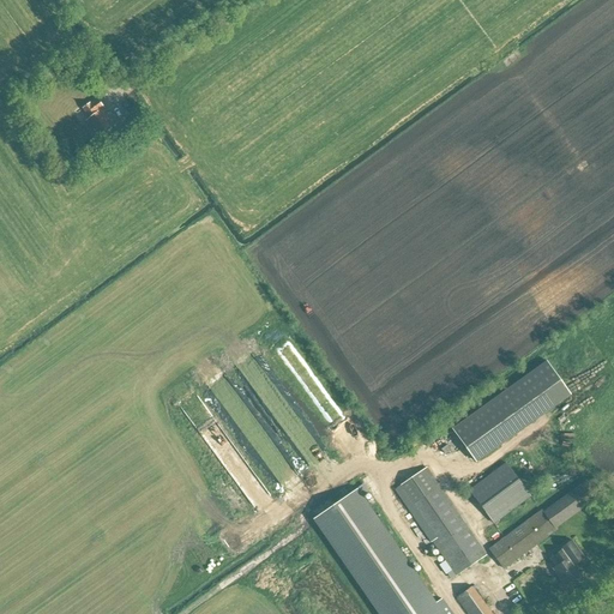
[(88,54),(77,60),(92,82),(102,74),(88,54)]
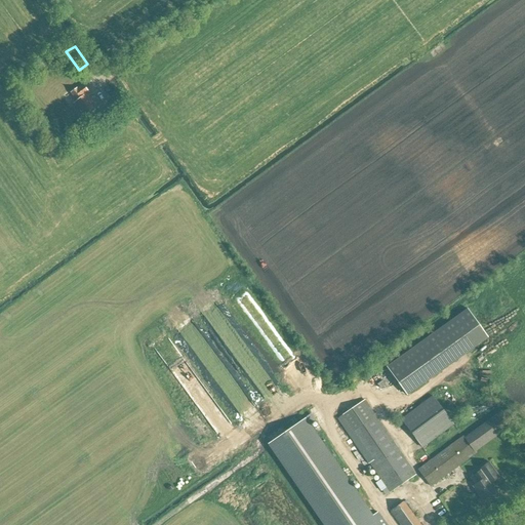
[(86,120),(99,110),(87,94),(88,93),(82,84),(71,93),(77,101),(73,104),(86,120)]
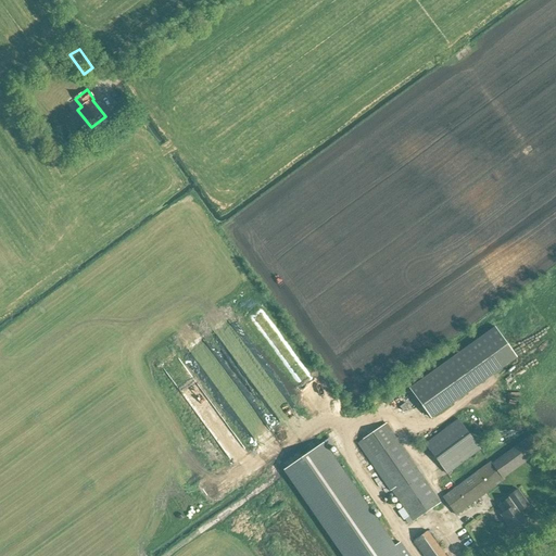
[(517,357),(496,328),(411,390),(432,419),(517,357)]
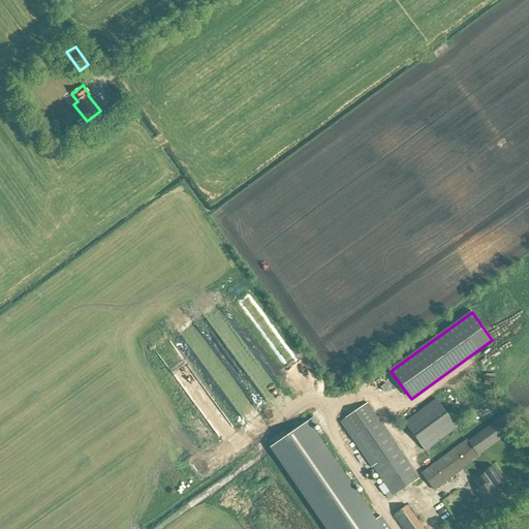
[(258,321),(268,341),(281,335),(272,315),(258,321)]
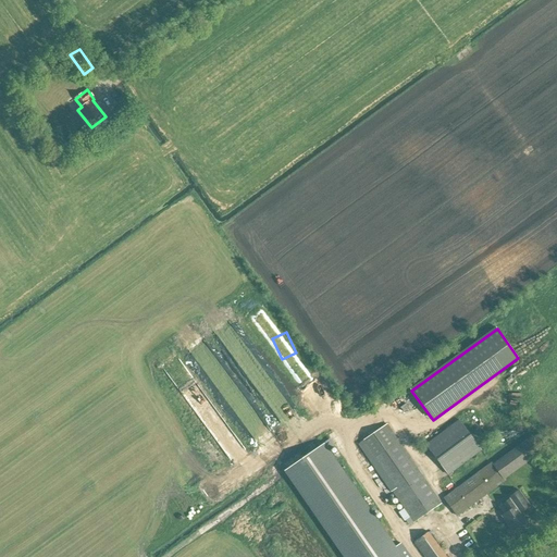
[(448,474),(481,450),(459,420),(425,445),(448,474)]
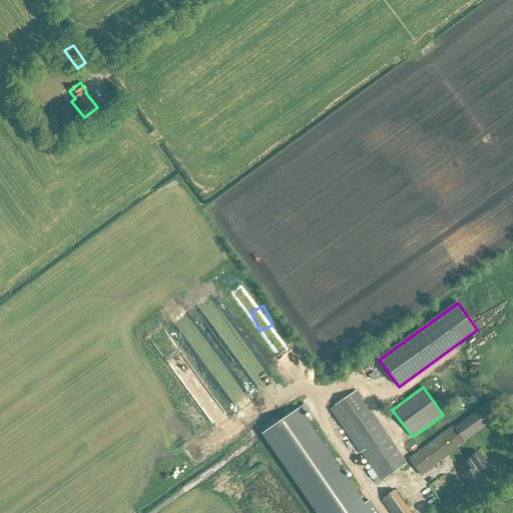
[(381,481),(406,464),(356,391),(331,408),(381,481)]
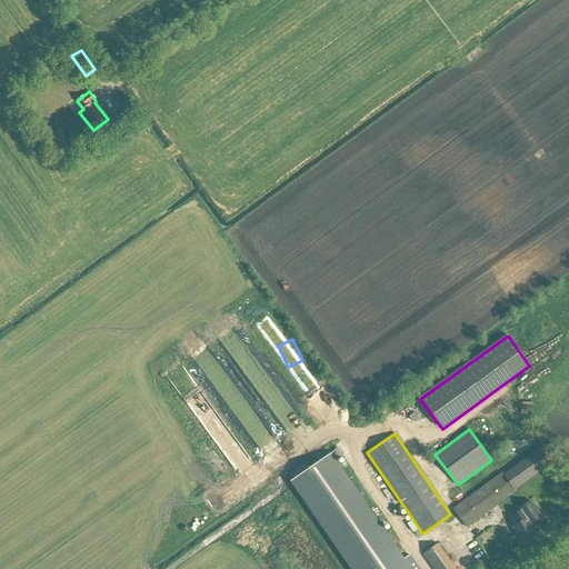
[(515,490),(549,466),(537,449),(502,475),(501,473),(453,509),(467,527),(516,491),(515,490)]
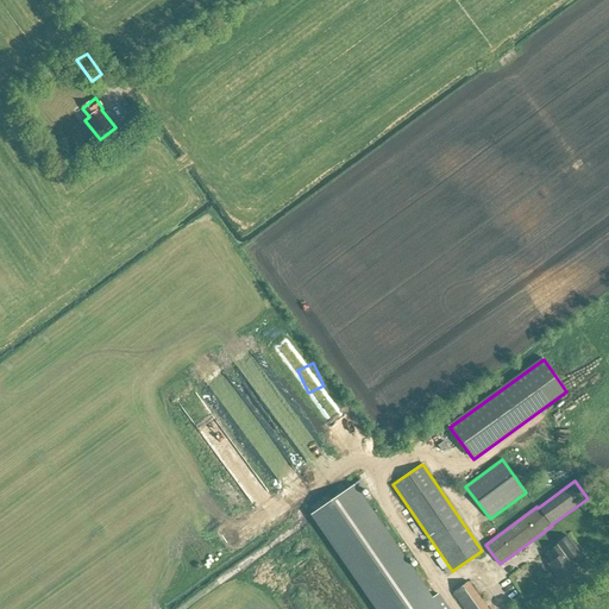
[(355,485),(311,515),(375,608),(449,608),(438,594),(432,598),(355,485)]
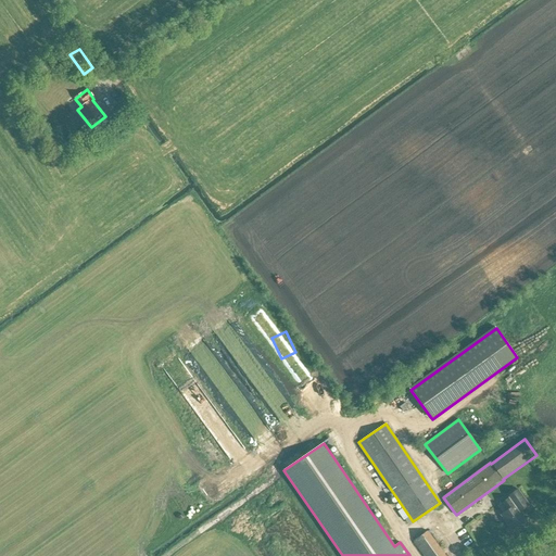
[(513,530),(526,520),(519,512),(530,505),(518,489),(507,496),(508,498),(501,503),(506,510),(502,515),(513,530)]
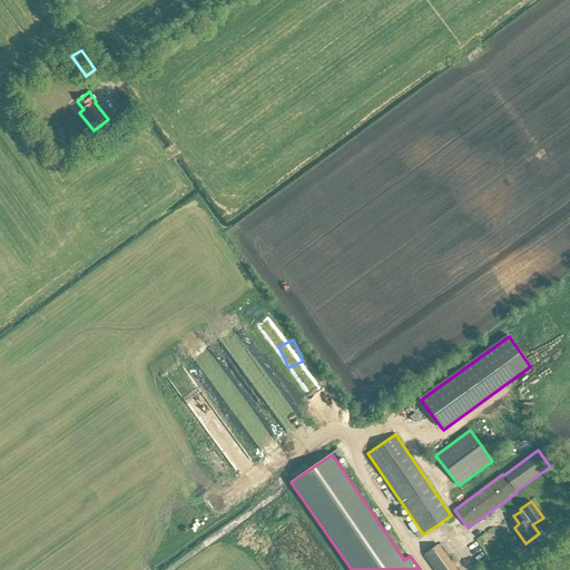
[(434,569),(455,569),(438,544),(423,554),(434,569)]
